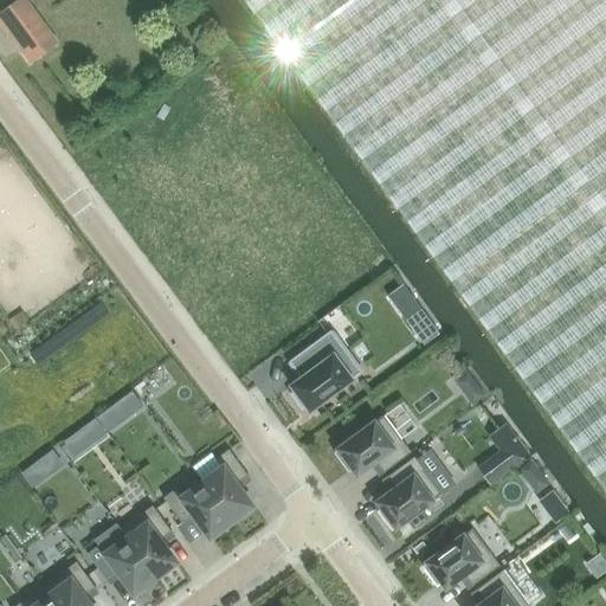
[(0,21),(31,63),(56,44),(23,0),(18,0),(0,13),(0,21)]
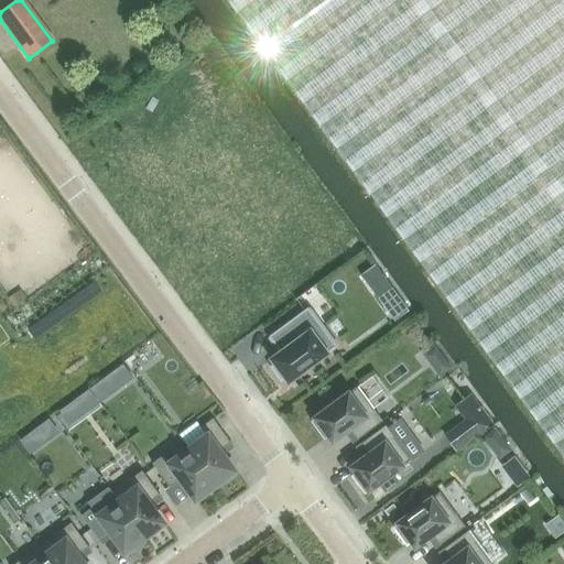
[(563,0),(228,0),(550,440),(563,458),(563,0)]
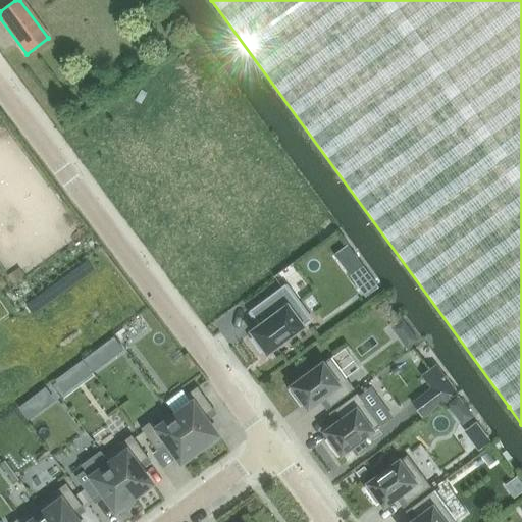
[(126,65),(117,72),(124,83),(134,74),(126,65)]
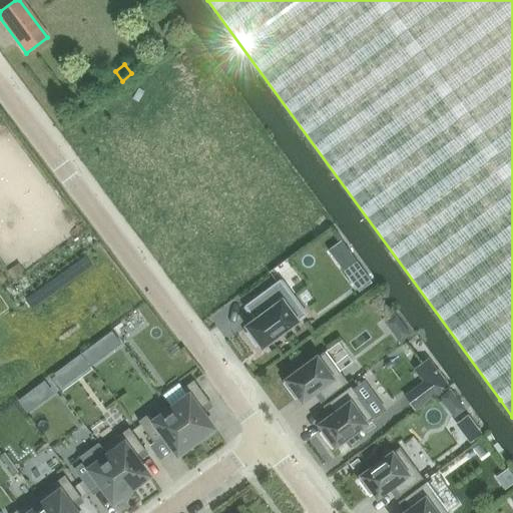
[(366,275),(354,284),(360,292),(372,283),(366,275)]
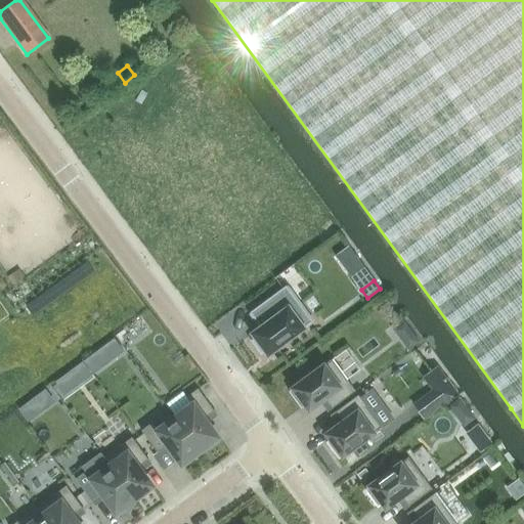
[(268,355),(313,321),(287,286),(250,312),(261,328),(252,334),(255,337),(251,340),(261,354),(265,351),(268,355)]
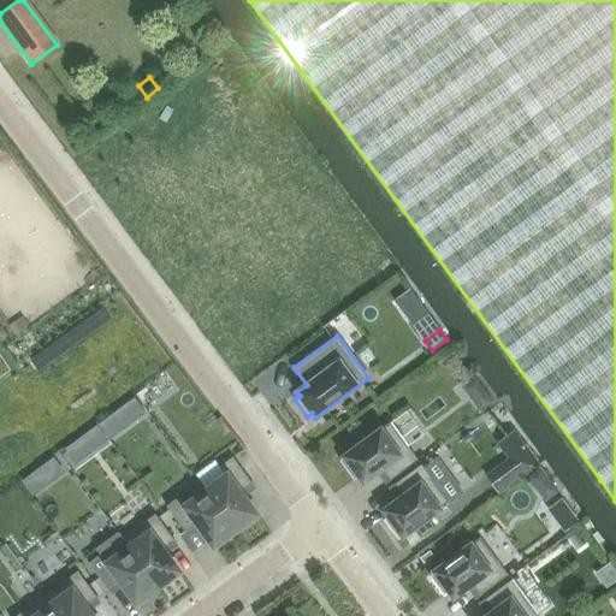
[(485,390),(473,400),(481,412),(493,402),(485,390)]
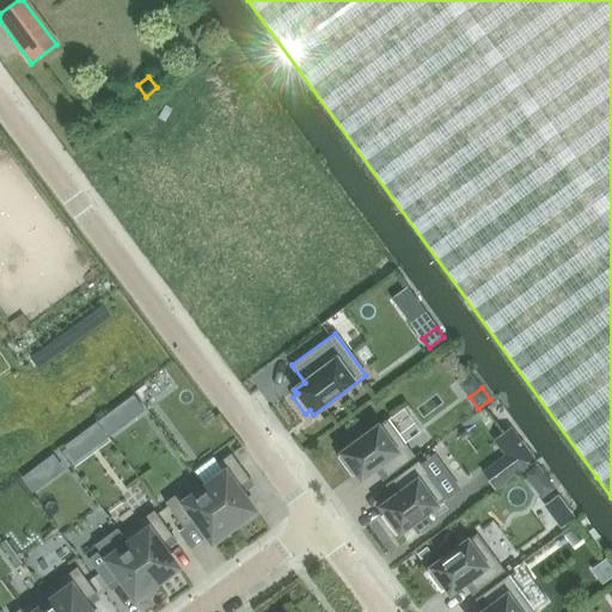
[(134,395),(108,414),(118,429),(146,409),(134,395)]
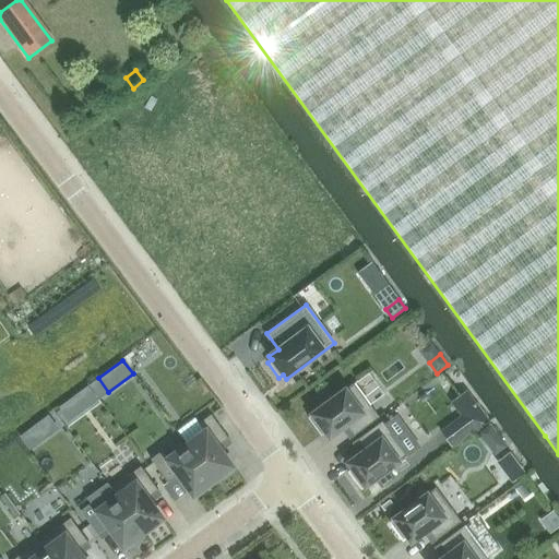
[(355,383),(335,397),(308,417),(322,436),(325,432),(330,438),(347,425),(355,436),(380,417),(355,383)]
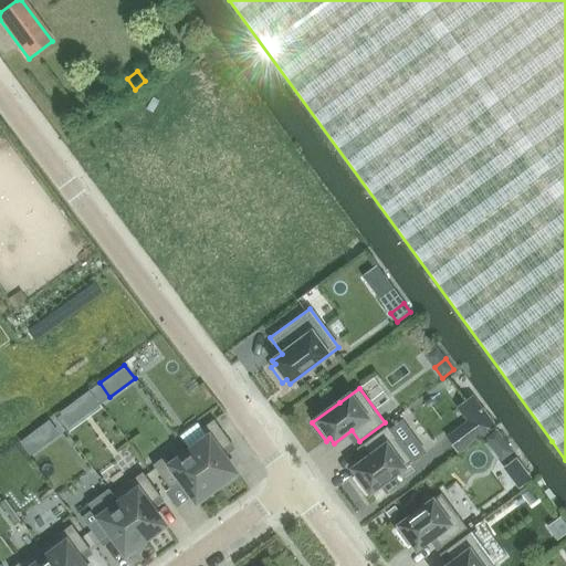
[(90,390),(60,412),(70,427),(100,405),(90,390)]
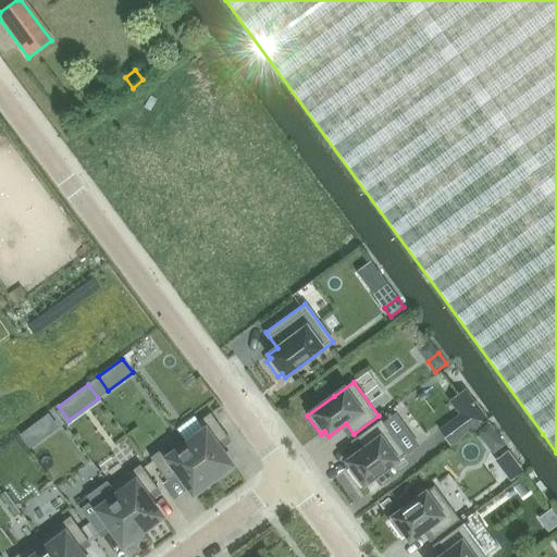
[(459,415),(440,430),(450,445),(471,431),(486,419),(475,403),(459,415)]
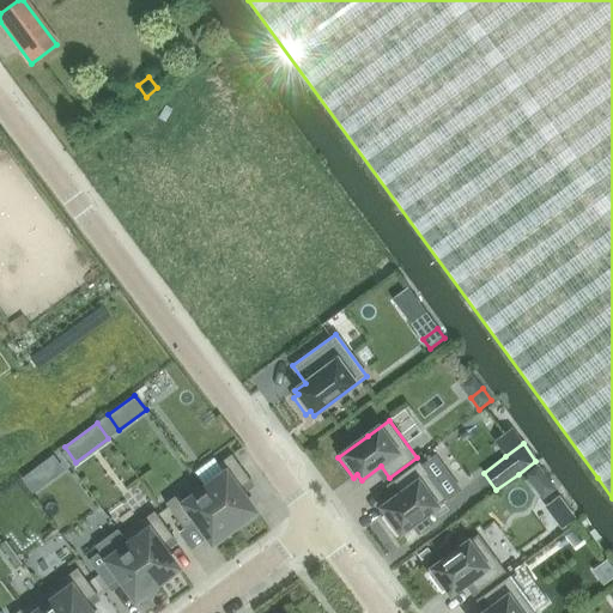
[(54,455),(22,479),(32,495),(65,471),(54,455)]
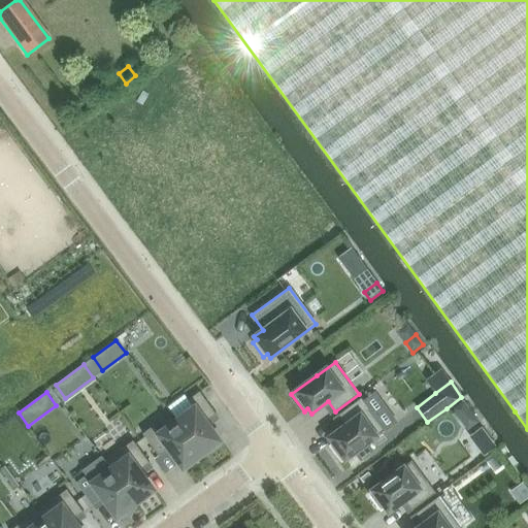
[(221,440),(206,421),(216,414),(199,392),(189,400),(194,407),(176,421),(202,454),(221,440)]
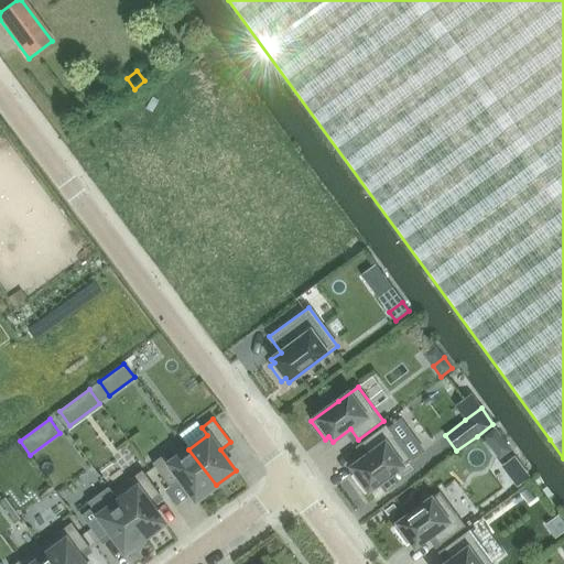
[(411,459),(386,425),(361,444),(369,454),(351,467),(356,473),(351,476),(365,495),(380,484),(386,491),(398,481),(392,474),(411,459)]
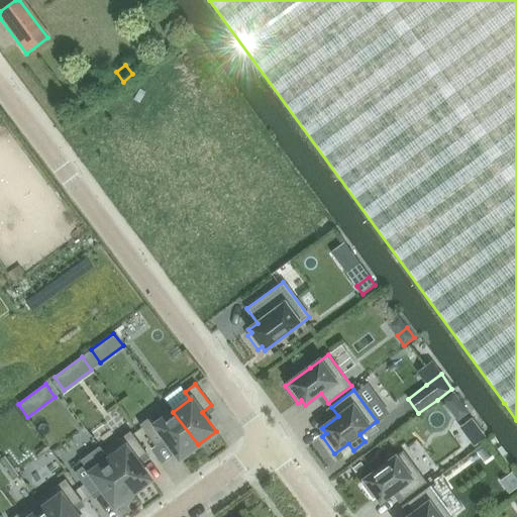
[(453,393),(443,400),(450,410),(460,402),(453,393)]
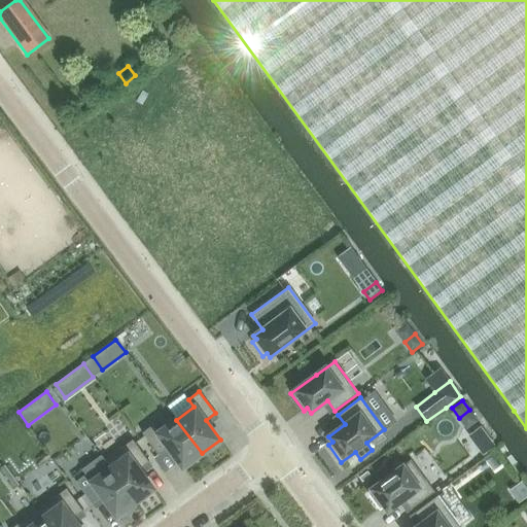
[(202,453),(176,420),(159,432),(153,425),(142,432),(159,455),(169,448),(183,467),(202,453)]
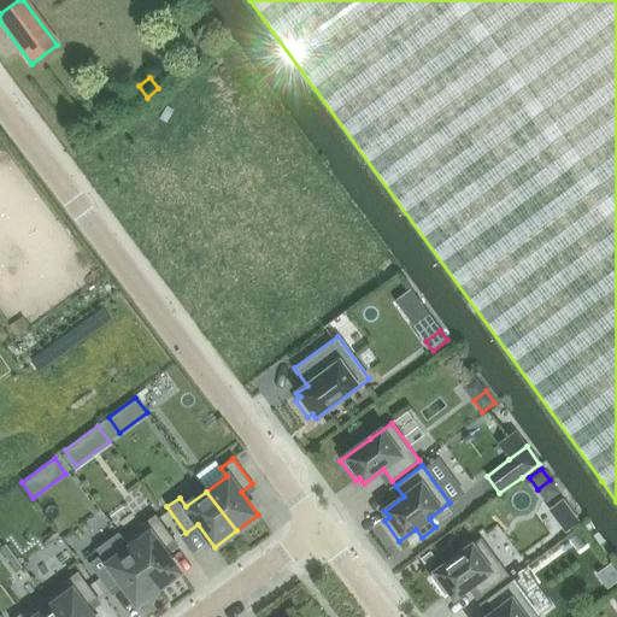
[(145,523),(122,539),(141,565),(154,583),(157,586),(158,588),(180,573),(176,566),(171,560),(163,550),(175,541),(156,515),(145,523)]
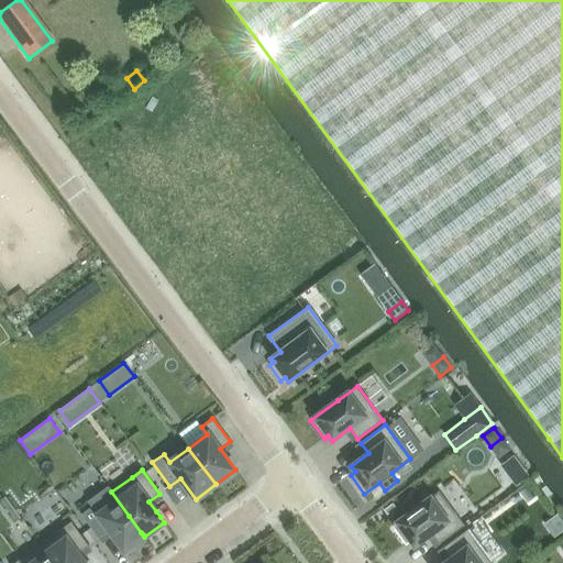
[(92,507),(81,515),(99,538),(109,530),(112,534),(121,547),(124,551),(144,537),(143,534),(141,532),(129,516),(111,492),(108,487),(89,501),(92,506),(92,507)]
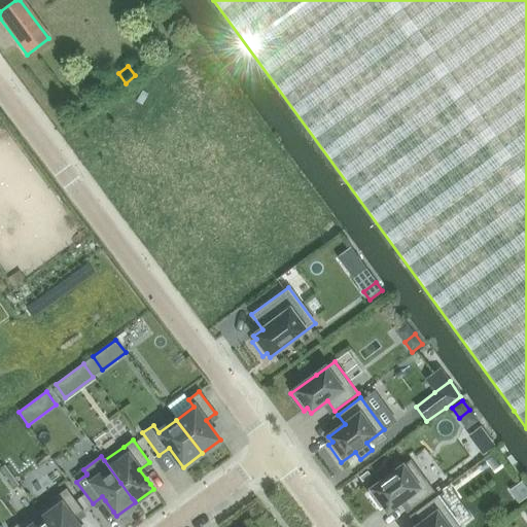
[(434,492),(411,460),(393,473),(388,466),(376,475),(382,482),(367,492),(380,510),(384,506),(388,512),(405,499),(412,510),(434,492)]
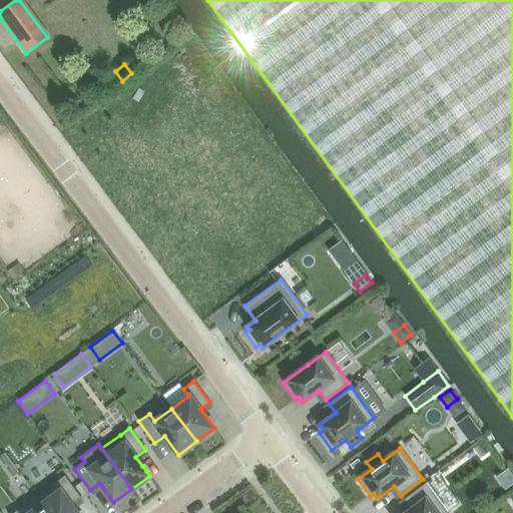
[(455,461),(444,469),(450,477),(461,469),(455,461)]
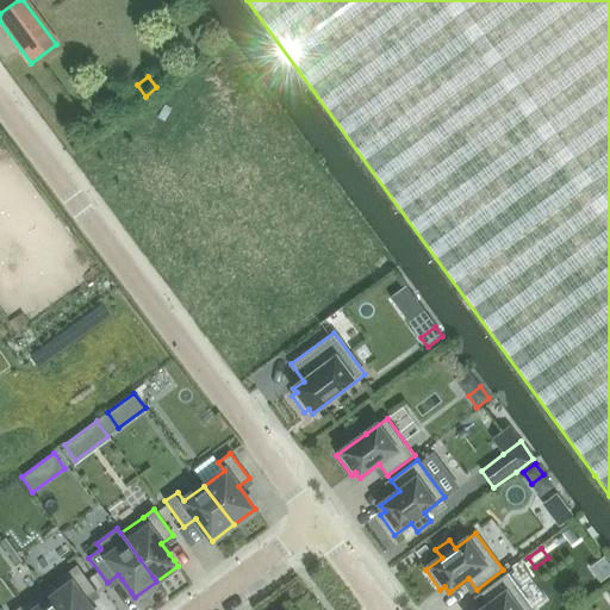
[(95,591),(78,566),(44,590),(58,609),(92,609),(85,599),(95,591)]
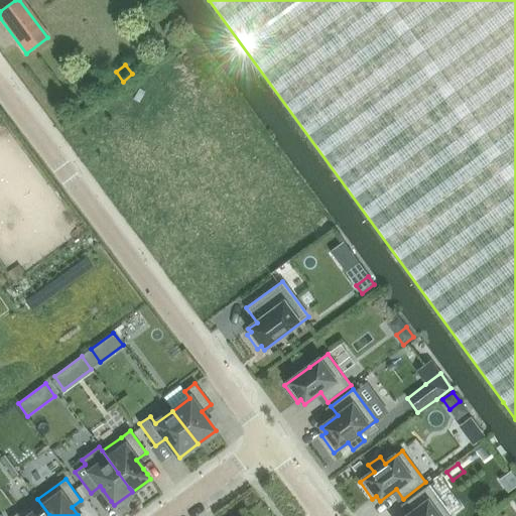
[(450,515),(428,486),(406,502),(413,512),(407,515),(450,515)]
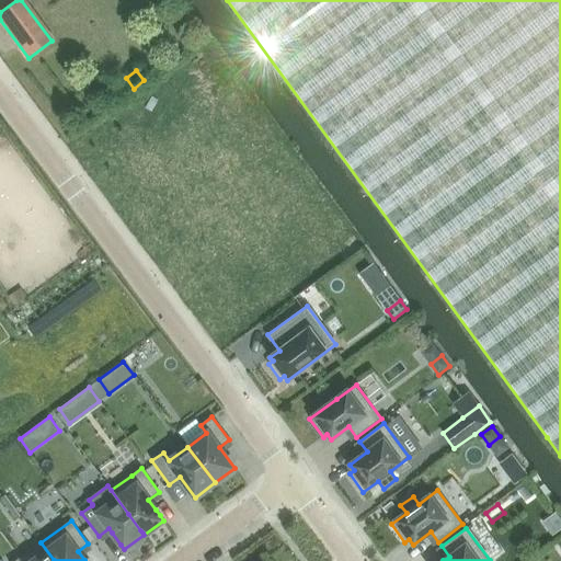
[(54,560),(41,542),(14,560),(54,560)]
